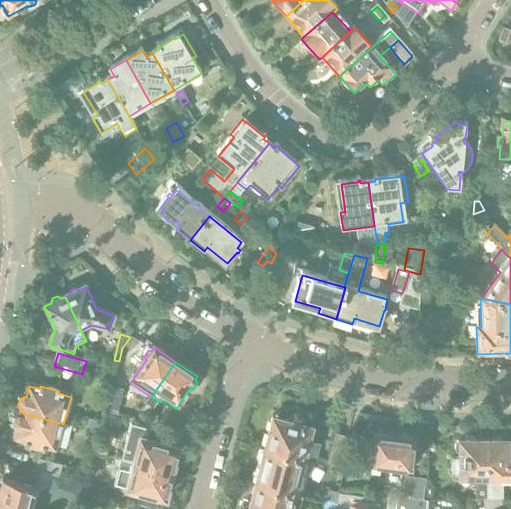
[(118,417),(124,392),(112,389),(105,413),(118,417)]
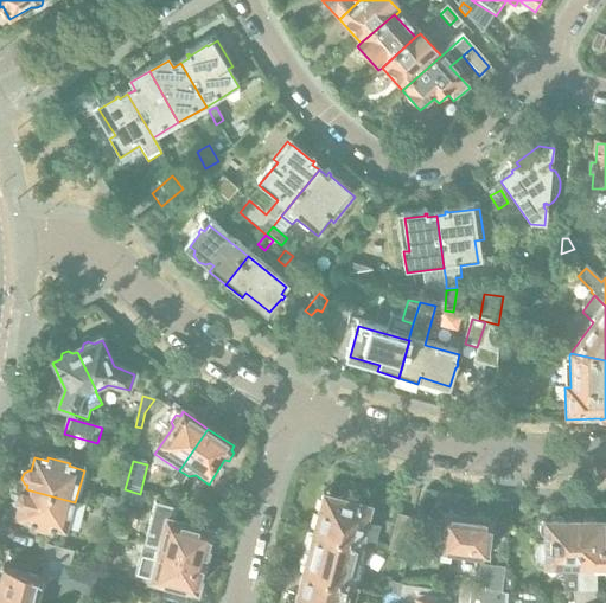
[(182,487),(189,476),(179,470),(172,481),(182,487)]
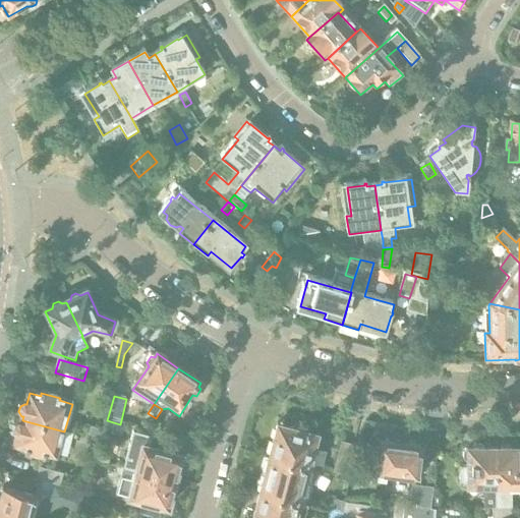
[(57,459),(64,432),(22,420),(20,424),(19,424),(14,427),(13,433),(16,437),(17,438),(14,449),(25,452),(25,454),(44,459),(45,456),(57,459)]
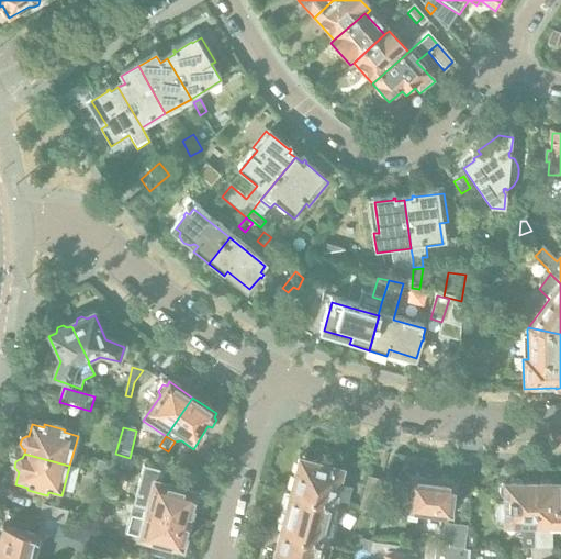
[(339,505),(347,472),(300,460),(291,493),(339,505)]
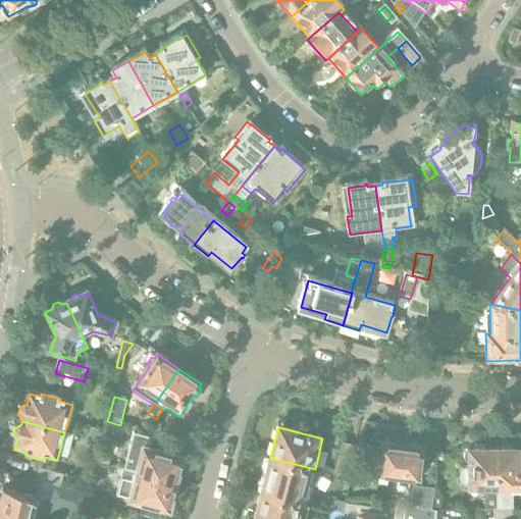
[(102,440),(104,433),(92,430),(90,437),(102,440)]
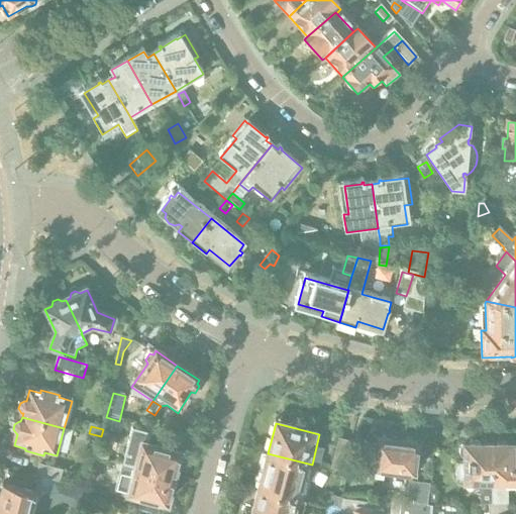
[(174,479),(180,454),(176,453),(178,442),(151,435),(132,430),(122,467),(127,468),(134,470),(174,479)]
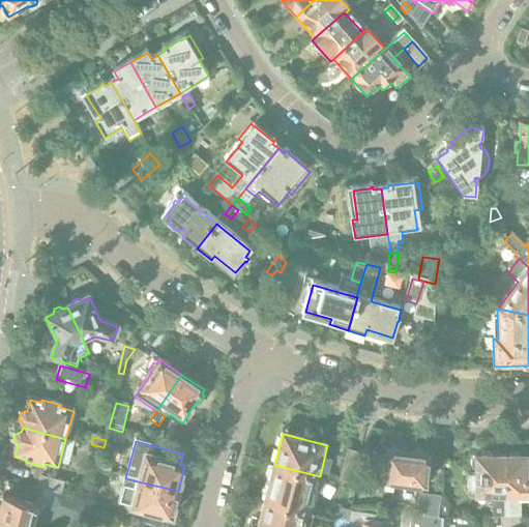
[(424,488),(429,457),(387,451),(385,467),(381,467),(381,469),(380,469),(378,482),(424,488)]
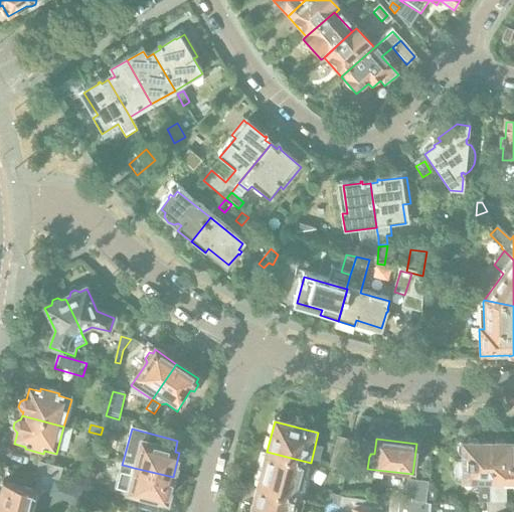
[(343,472),(350,443),(338,440),(331,468),(343,472)]
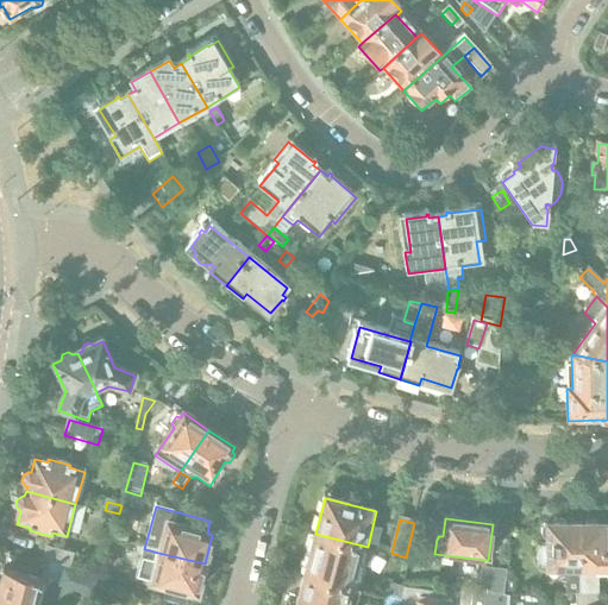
[(581,596),(580,527),(566,527),(565,524),(555,524),(553,527),(549,527),(549,528),(545,528),(541,531),(541,540),(546,543),(549,543),(549,548),(538,548),(538,573),(566,572),(566,596),(575,596),(581,596)]
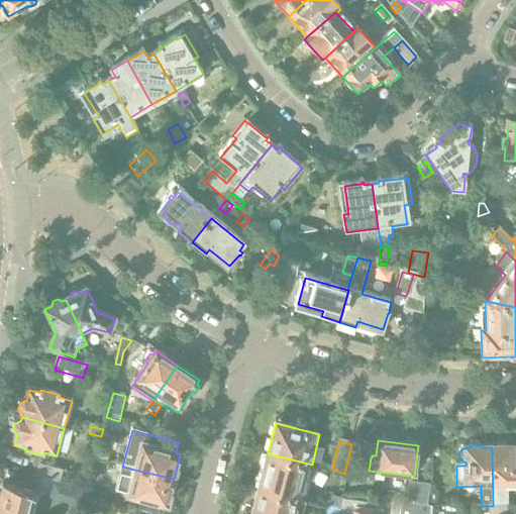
[(515,470),(512,471),(512,447),(508,447),(506,445),(498,445),(496,447),(492,447),(493,506),(508,506),(509,506),(509,485),(515,485),(515,470)]
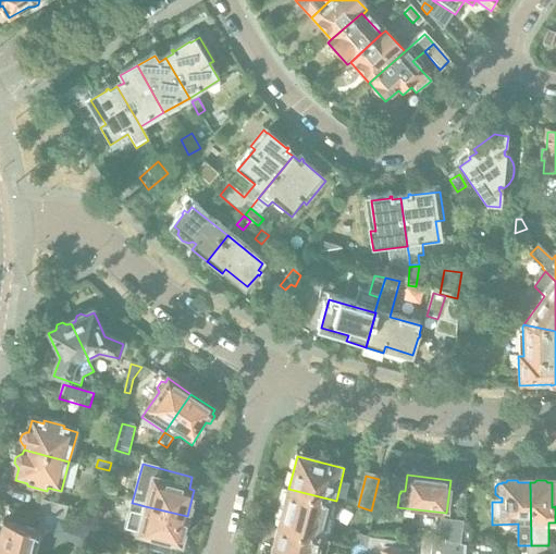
[(332,519),(336,501),(288,489),(279,528),(320,539),(330,542),(335,519),(332,519)]
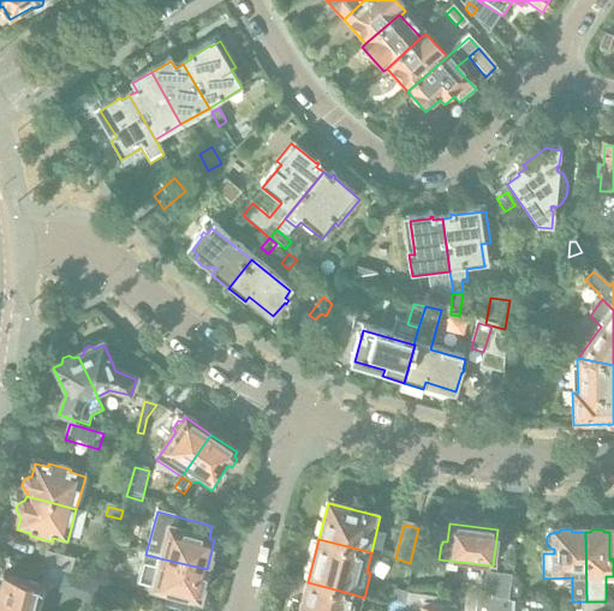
[(71,576),(75,561),(47,553),(43,568),(71,576)]
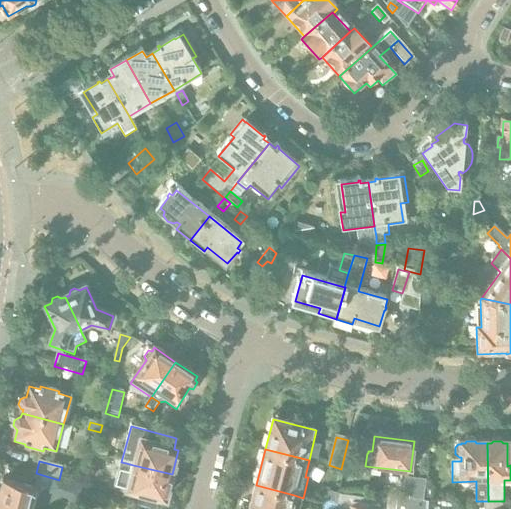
[(170,482),(172,474),(133,465),(126,463),(123,472),(118,470),(114,486),(126,490),(126,491),(140,494),(138,508),(159,508),(161,500),(165,501),(170,482)]
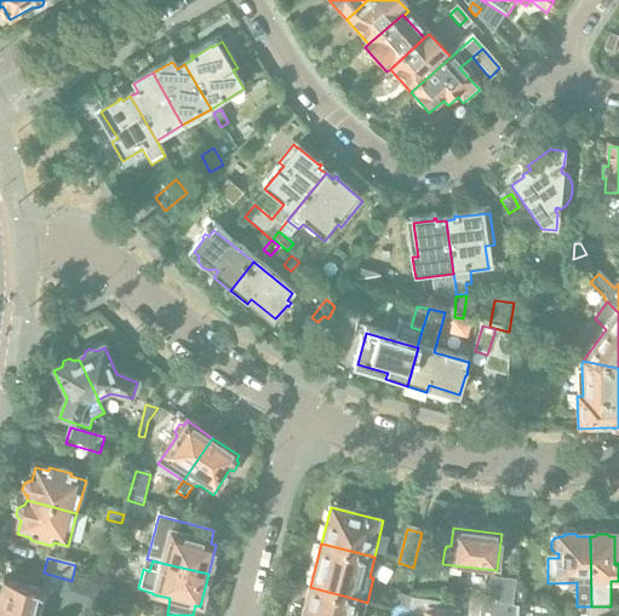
[(72,597),(75,582),(46,575),(43,588),(72,597)]
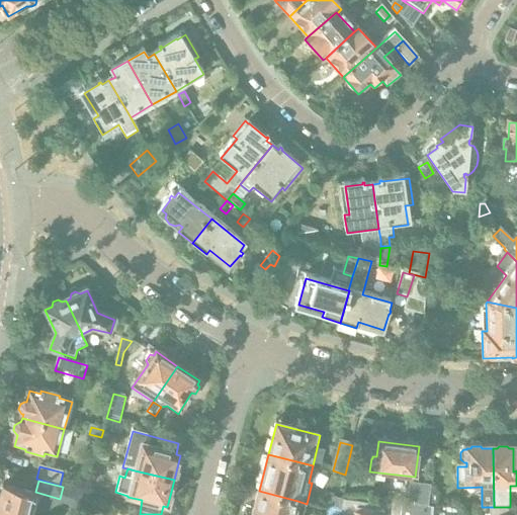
[(429,506),(431,487),(417,485),(415,504),(429,506)]
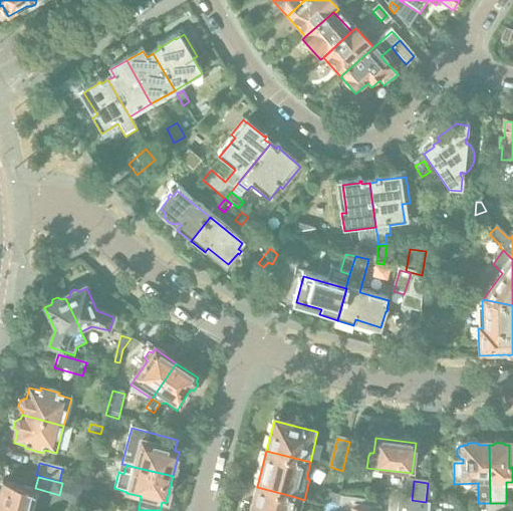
[(0,509),(5,510),(31,510),(36,492),(3,484),(0,494),(0,509)]
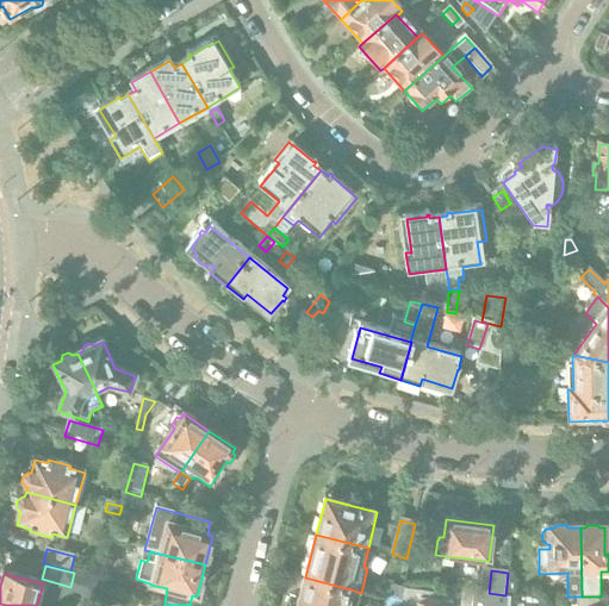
[(359,605),(362,593),(361,593),(350,589),(305,578),(297,605),(359,605)]
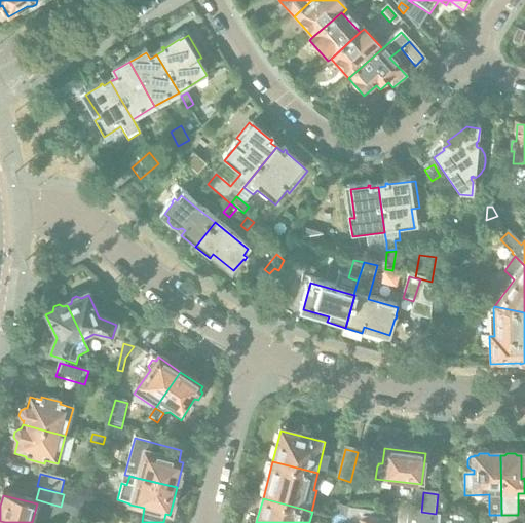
[(446,514),(448,502),(439,501),(438,513),(446,514)]
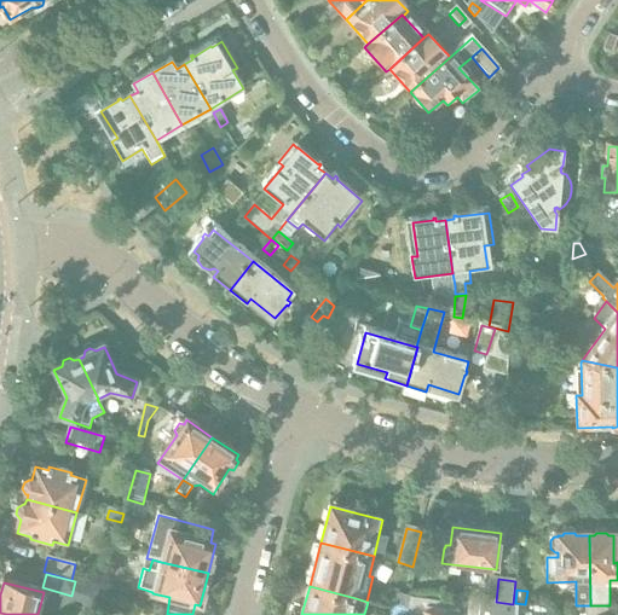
[(126,608),(130,595),(114,591),(111,604),(126,608)]
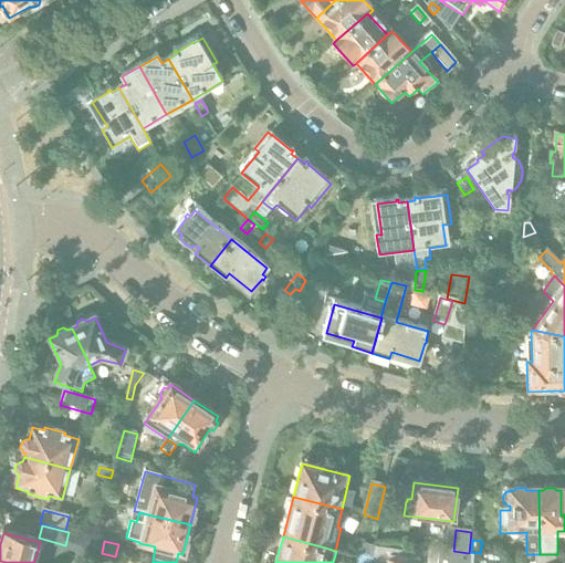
[(374,560),(377,549),(365,545),(362,558),(374,560)]
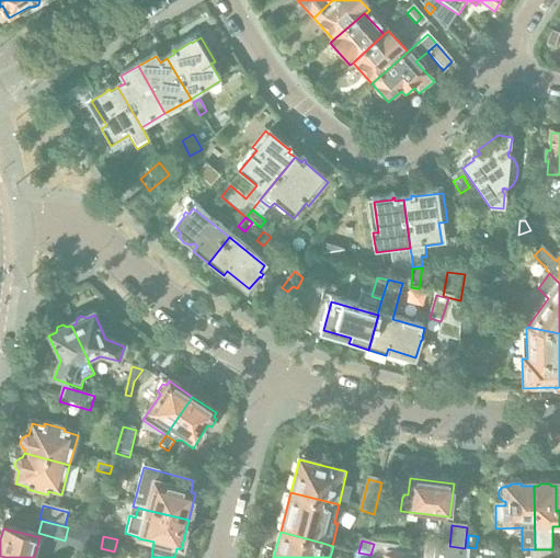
[(401,549),(374,544),(370,555),(369,557),(415,557),(400,555),(401,549)]
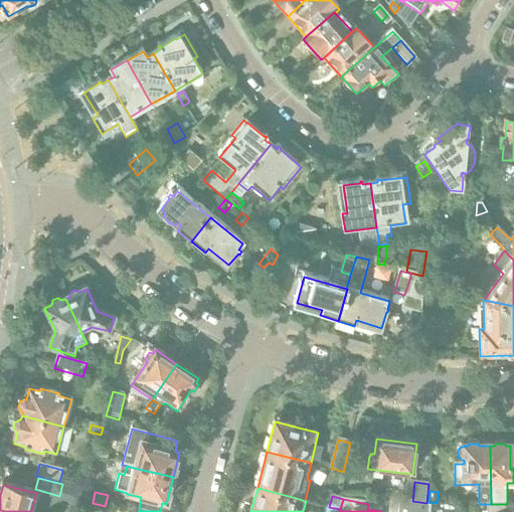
[(387,500),(385,511),(398,511),(399,503),(399,501),(387,500)]
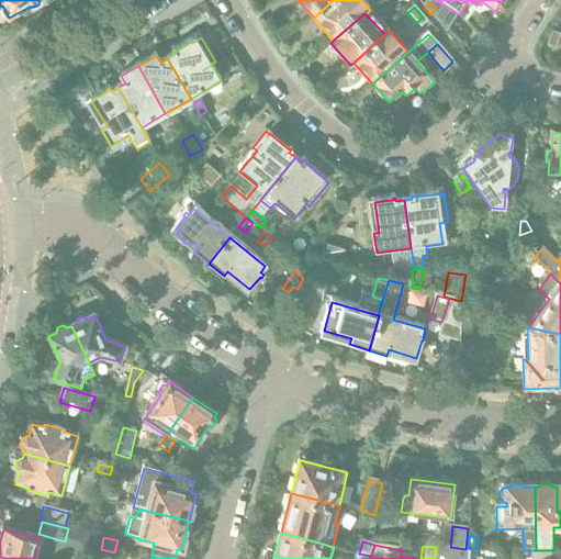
[(468,558),(469,552),(464,551),(466,550),(449,549),(449,550),(436,549),(435,558),(468,558)]
